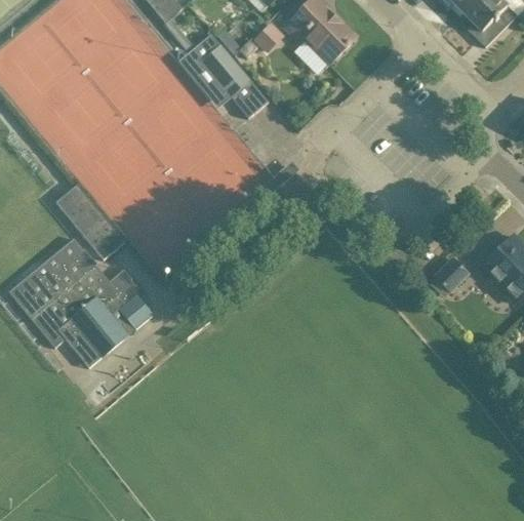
[(182,7),(174,0),(146,0),(165,24),(182,7)]
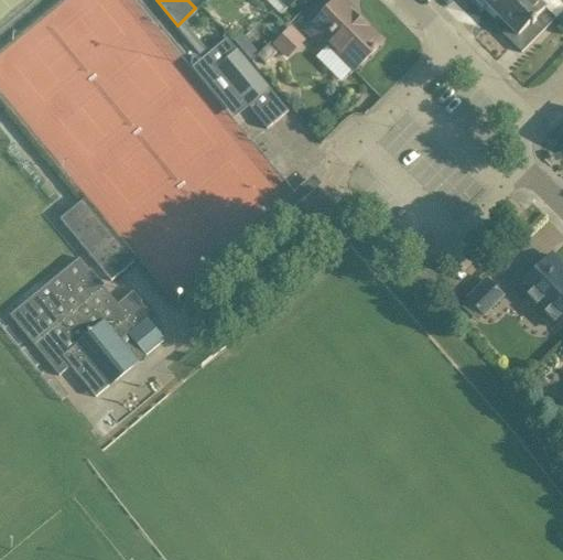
[(332,0),(305,28),(323,45),(327,41),(353,66),(348,71),(349,72),(383,38),(368,23),(366,27),(339,0),(332,0)]
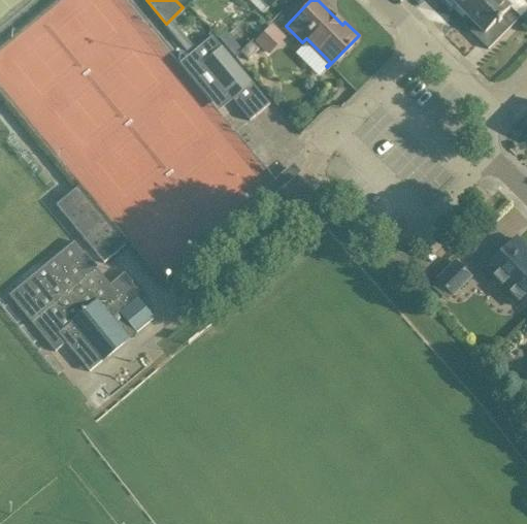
[(456,3),(464,12),(476,0),(440,0),(450,8),(456,3)]
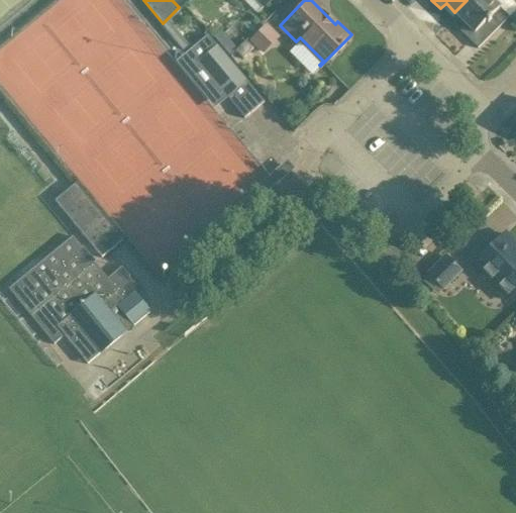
[(508,14),(494,0),(467,0),(454,12),(463,21),(458,26),(477,45),(508,14)]
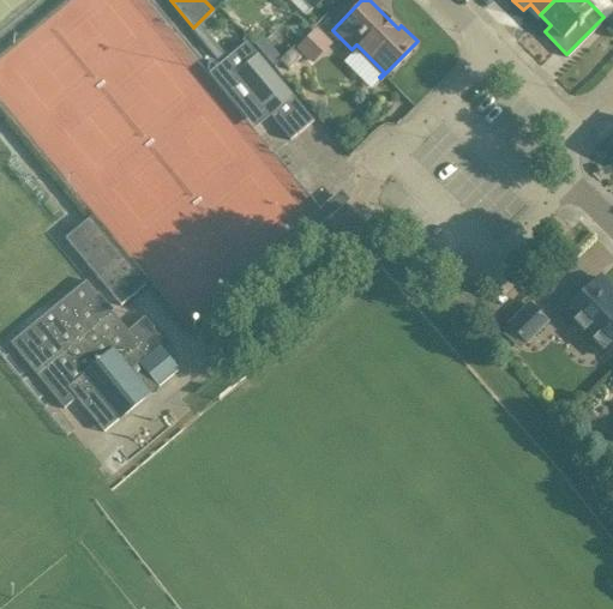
[(331,41),(330,38),(316,25),(302,38),(295,46),(312,61),(331,41)]
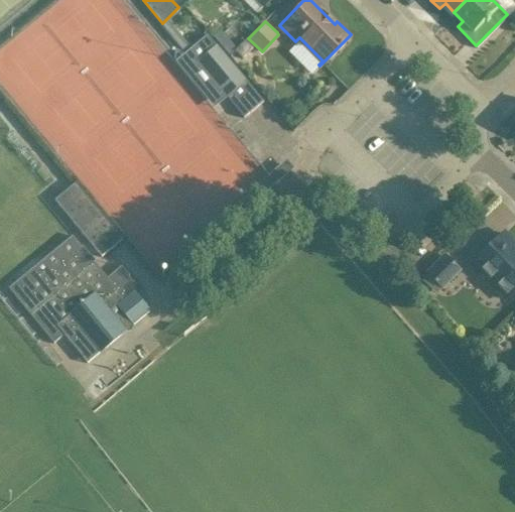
[(217,43),(216,44),(206,32),(173,59),(212,106),(245,78),(217,43)]
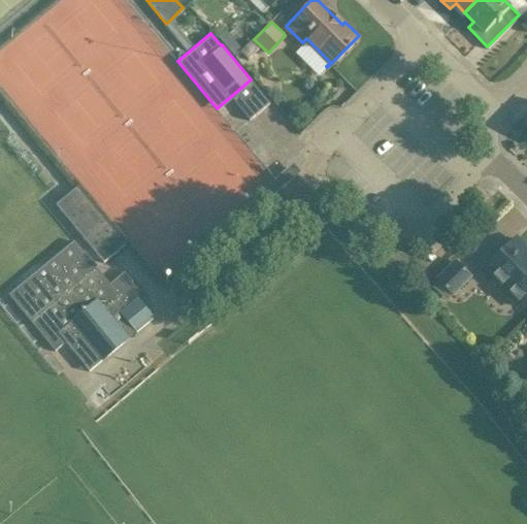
[(251,39),(239,50),(248,57),(258,46),(251,39)]
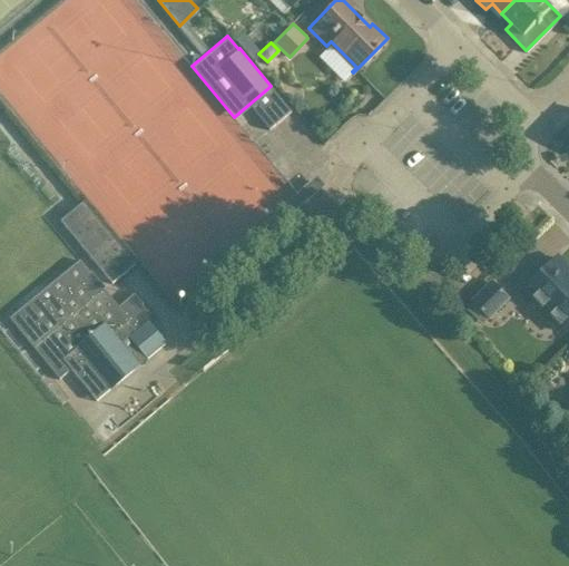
[(79,202),(68,212),(60,218),(104,272),(110,280),(111,281),(134,262),(82,199),(79,202)]
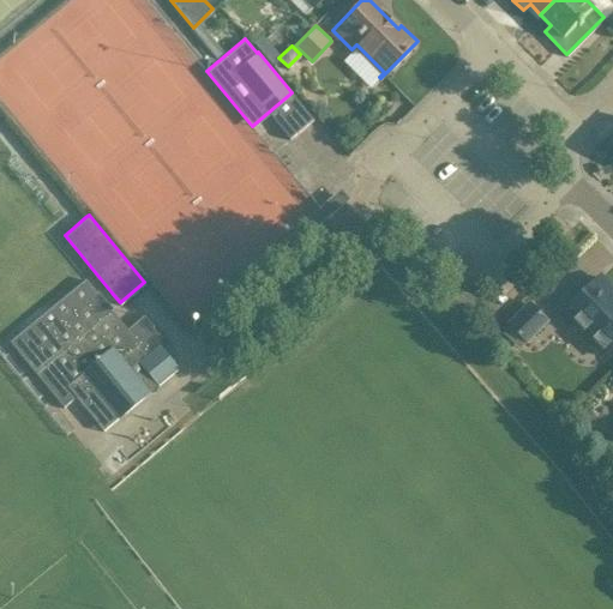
[(612,341),(612,287),(599,273),(560,312),(601,353),(612,341)]
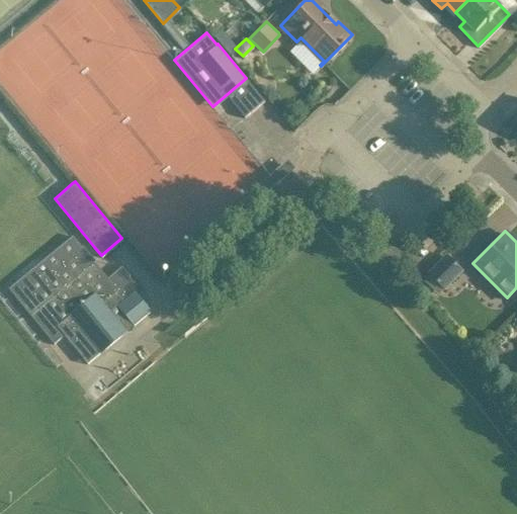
[(72,234),(57,247),(8,286),(54,342),(62,335),(85,363),(123,332),(150,310),(135,290),(138,288),(140,291),(141,290),(120,265),(119,266),(121,269),(109,279),(72,234)]
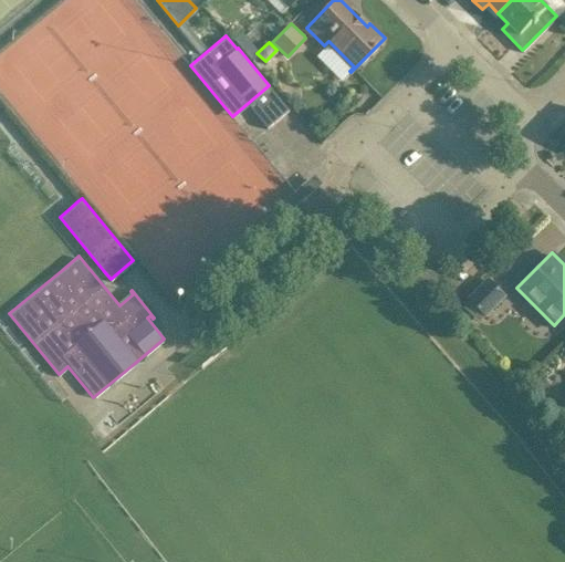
[(505,294),(487,277),(467,297),(484,315),(505,294)]
